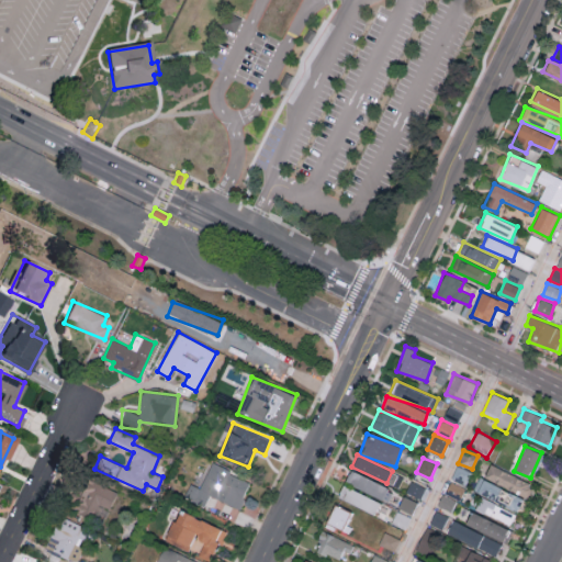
[(250,480),(210,463),(201,487),(189,482),(183,498),(204,506),(209,495),(239,508),(250,480)]
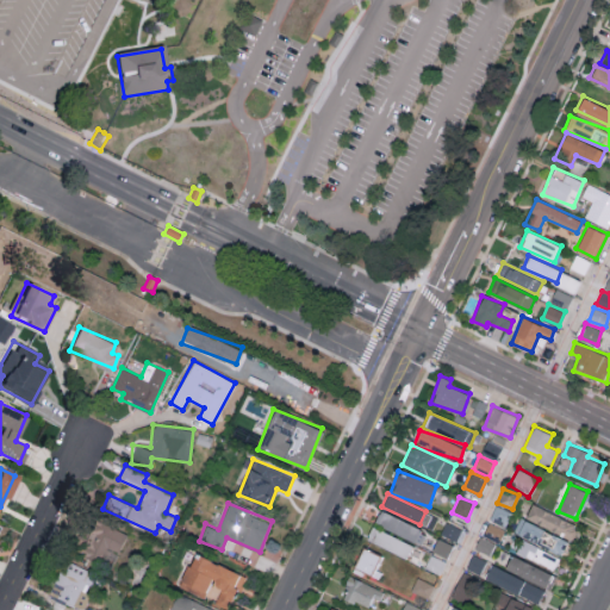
[(511,511),(496,504),(489,518),(505,527),(511,511)]
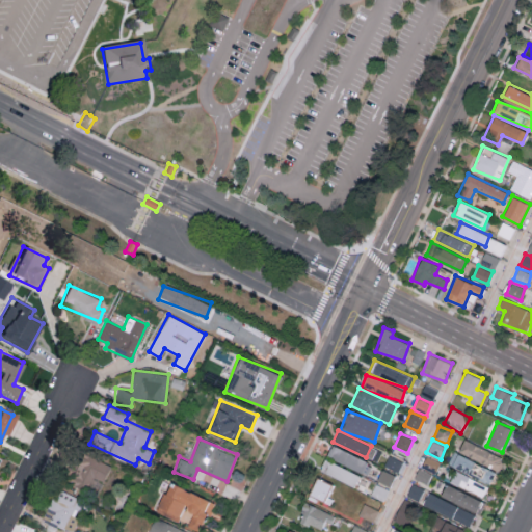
[(457,453),(501,470),(505,457),(462,441),(457,453)]
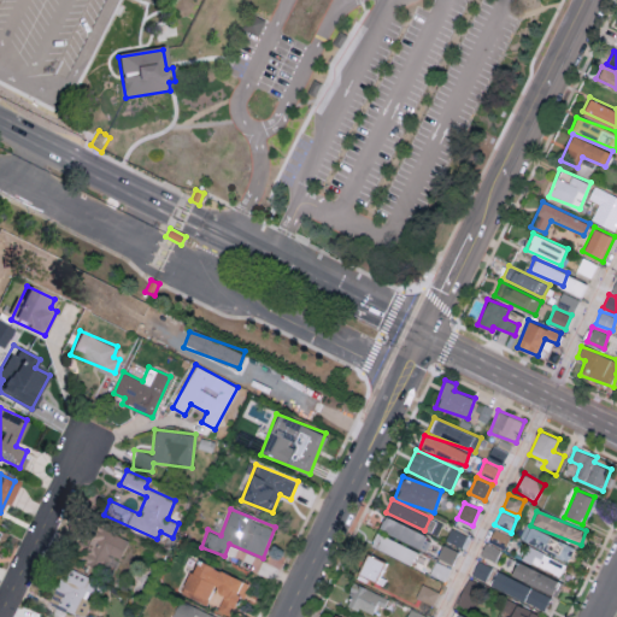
[(432,538),(383,517),(377,530),(425,551),(432,538)]
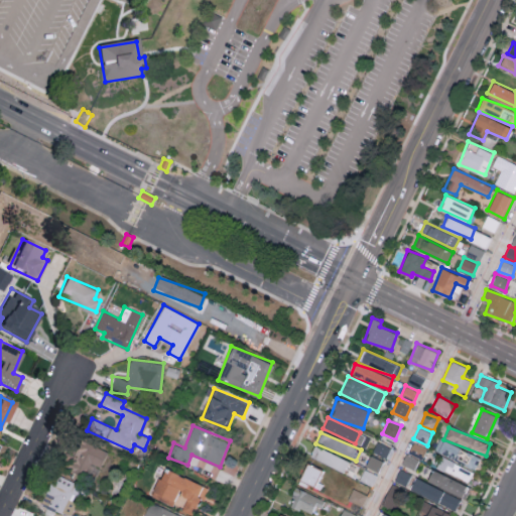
[(91,463),(100,467),(108,453),(77,436),(61,465),(84,477),(91,463)]
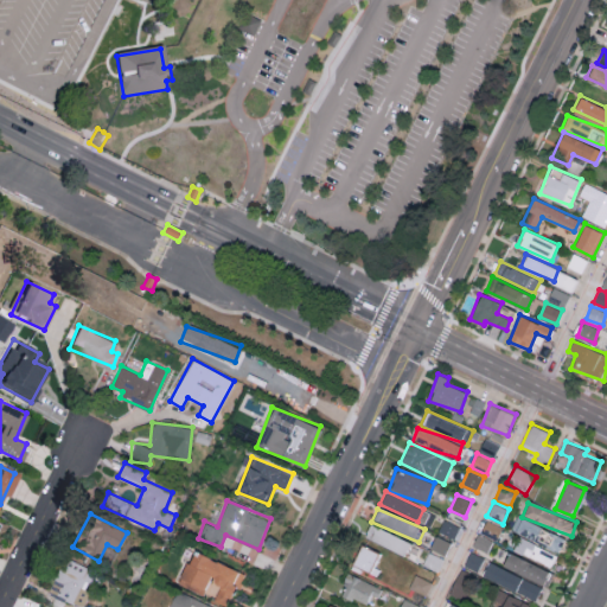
[(558,553),(566,537),(519,517),(512,532),(558,553)]
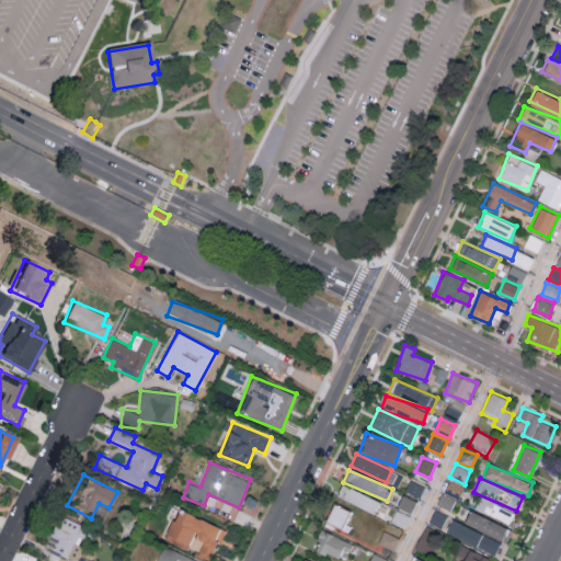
[(424,485),(410,479),(404,492),(420,497),(424,485)]
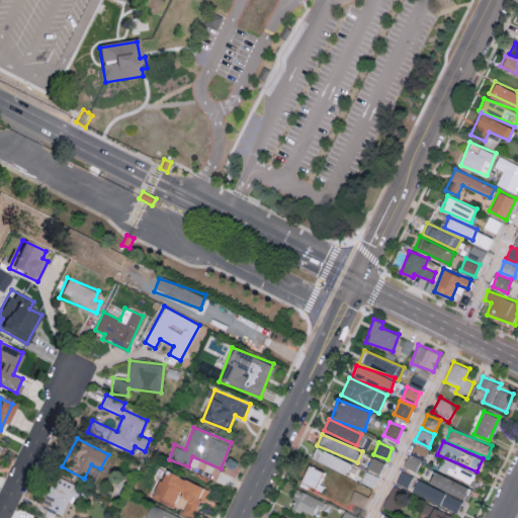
[(424,461),(429,448),(414,442),(405,466),(416,470),(421,459),(424,461)]
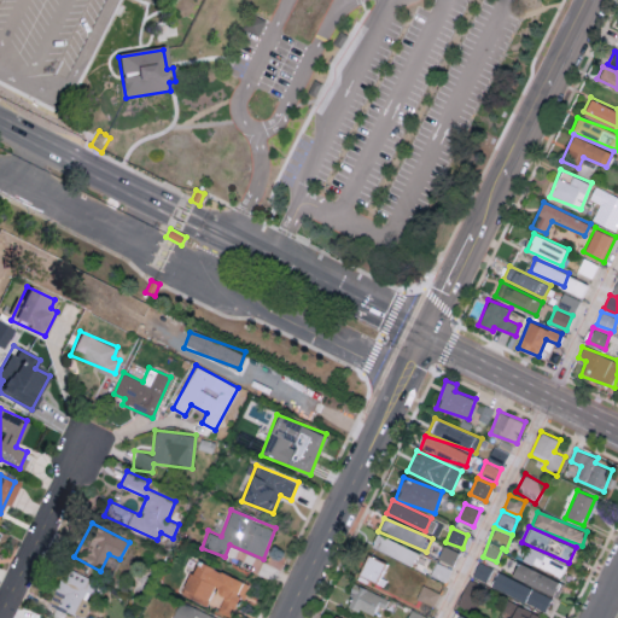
[(371,548),(413,564),(418,549),(375,534),(371,548)]
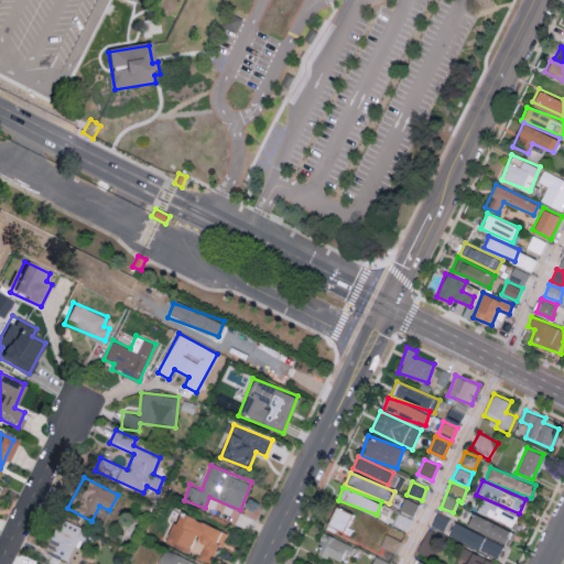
[(399,508),(412,516),(419,505),(405,497),(399,508)]
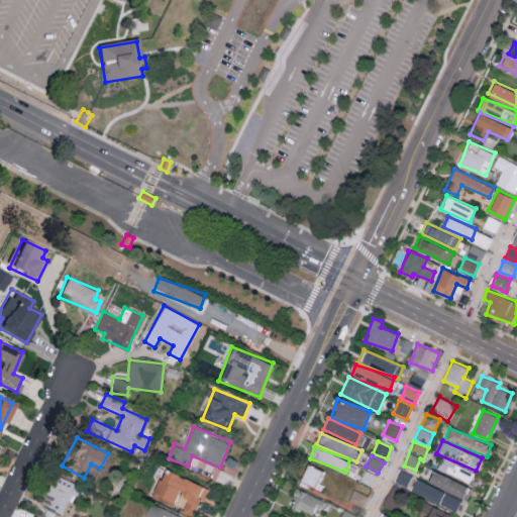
[(444,471),(470,483),(475,473),(449,460),(444,471)]
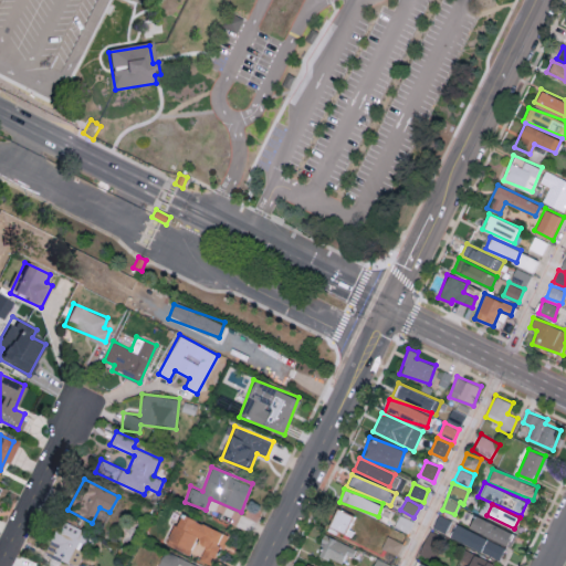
[(356,515),(335,507),(328,527),(349,535),(356,515)]
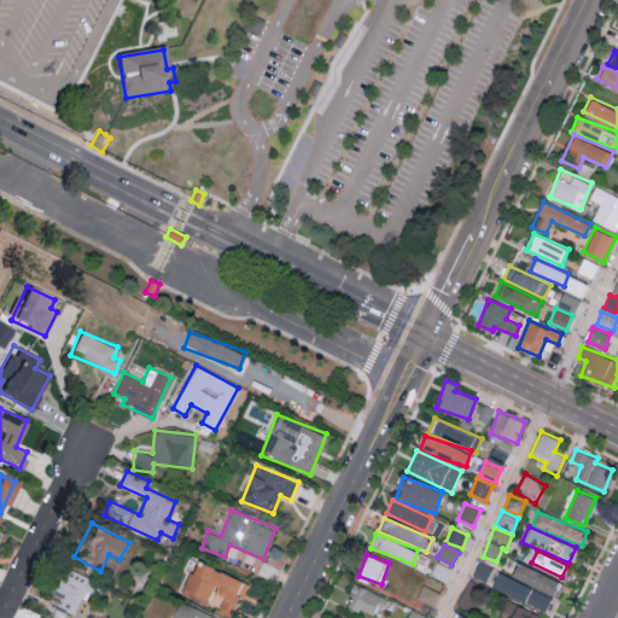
[(249,583),(196,560),(181,594),(207,605),(213,590),(225,595),(217,611),(228,616),(237,596),(243,599),(249,583)]
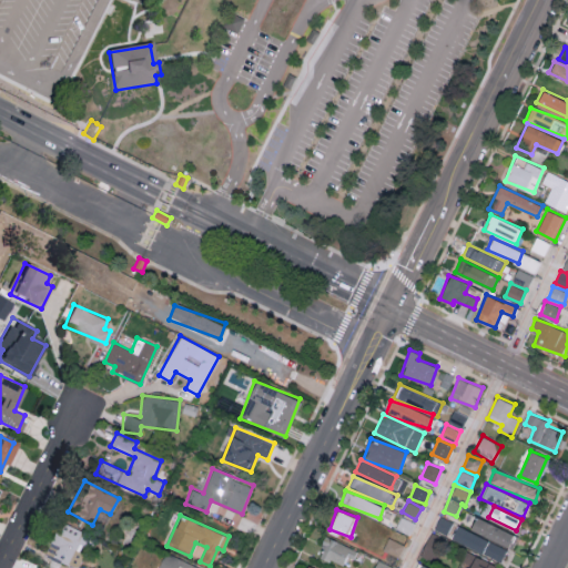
[(470,529),(508,548),(515,535),(476,516),(470,529)]
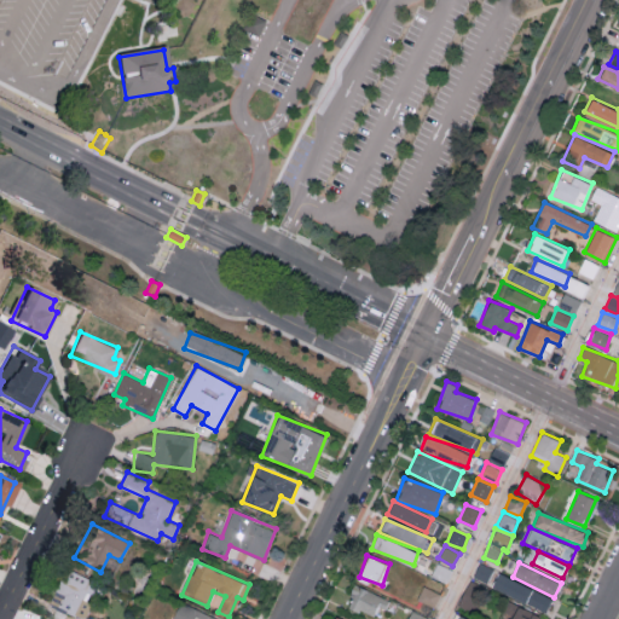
[(491,586),(545,613),(553,599),(498,572),(491,586)]
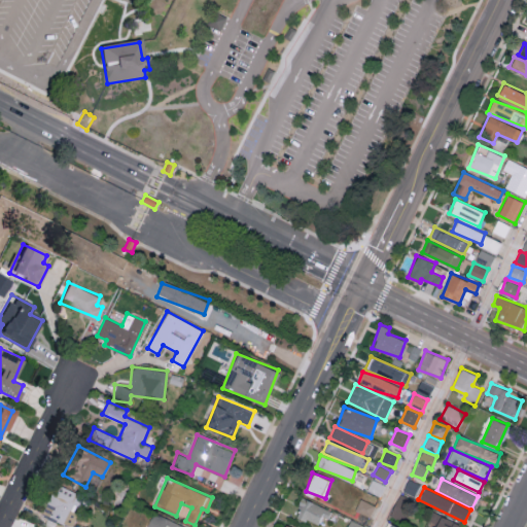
[(321,516),(328,519),(331,510),(302,498),(294,516),(317,525),(321,516)]
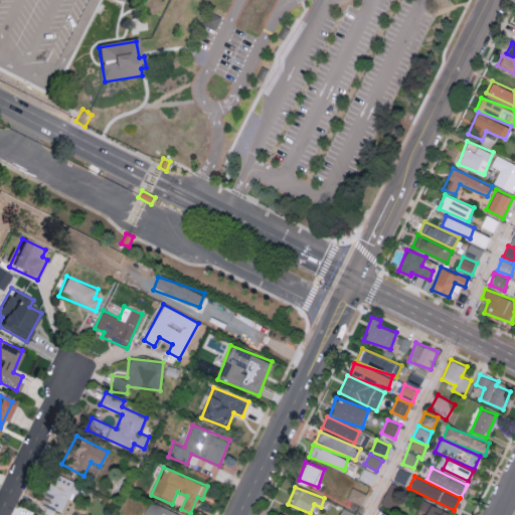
[(360,505),(365,494),(352,487),(346,498),(360,505)]
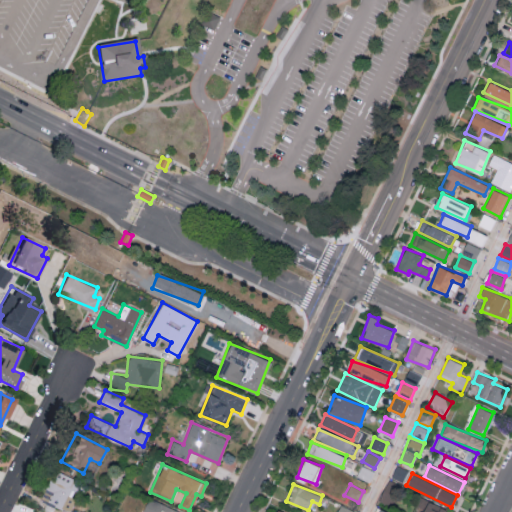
[(420,511),(445,511),(447,509),(414,493),(409,503),(422,509),(420,511)]
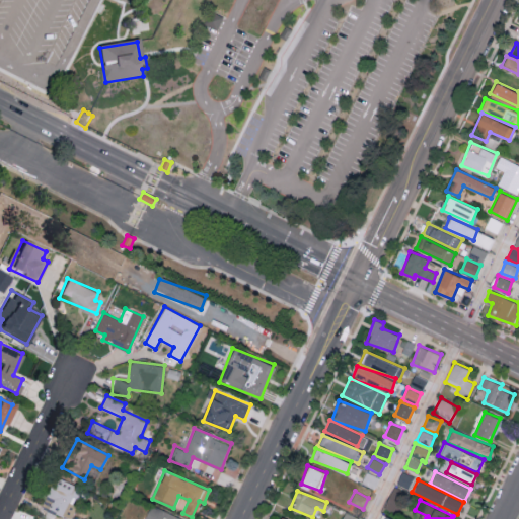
[(143,518),(182,518),(150,505),(143,518)]
